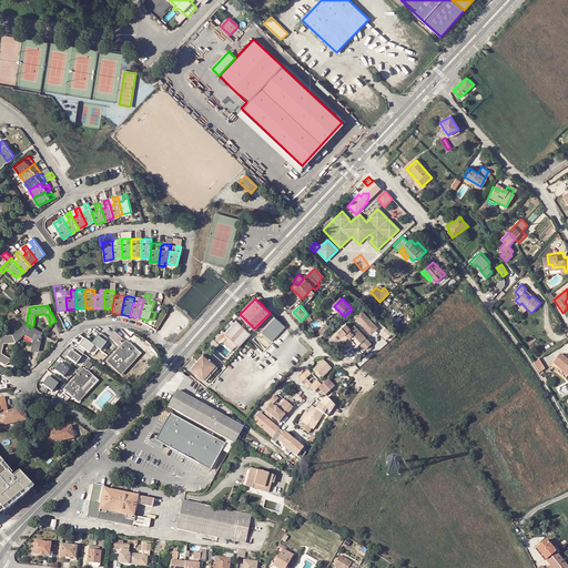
[(354,317),(371,335),(377,328),(361,311),(354,317)]
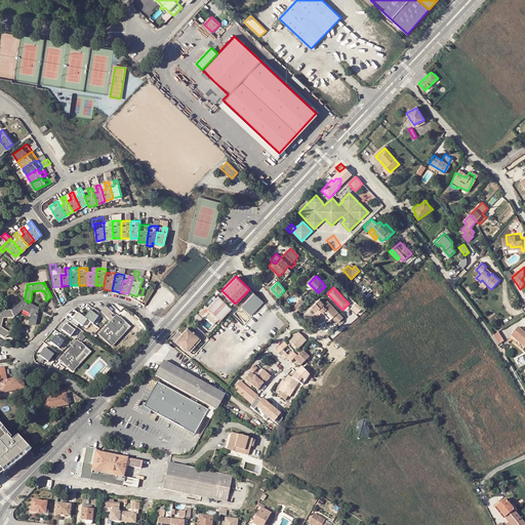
[(240,309),(242,307),(251,315),(264,303),(250,289),(236,305),(237,306),(240,309)]
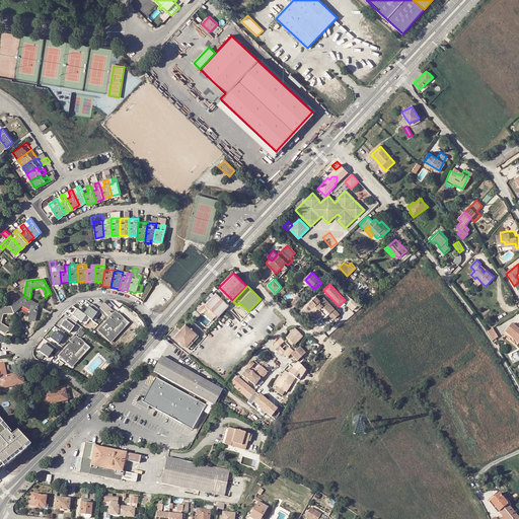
[(215,292),(204,303),(206,305),(211,309),(217,315),(227,304),(215,292)]
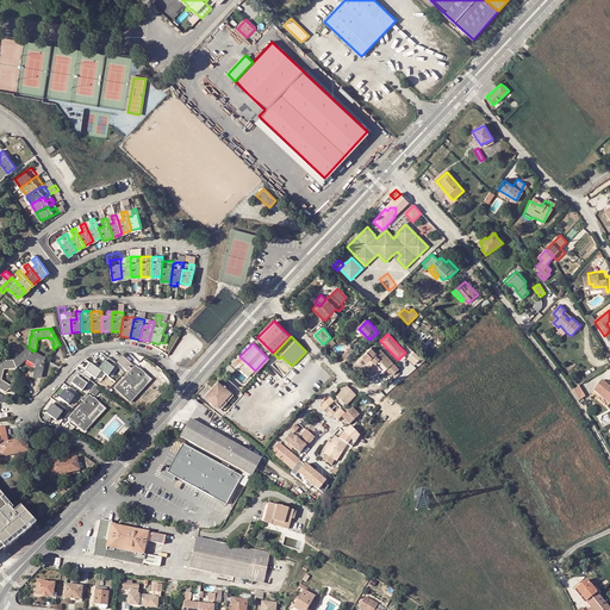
[(12,368),(19,366),(27,359),(36,363),(36,367),(37,367),(36,373),(35,373),(33,378),(41,377),(43,367),(42,367),(43,363),(44,363),(44,362),(43,361),(43,359),(45,360),(45,359),(33,352),(29,348),(25,350),(26,352),(24,354),(23,353),(13,361),(0,362),(1,363),(0,363),(0,388),(6,392),(12,387),(8,385),(6,386),(1,384),(2,381),(0,379),(0,377),(1,369),(12,368)]
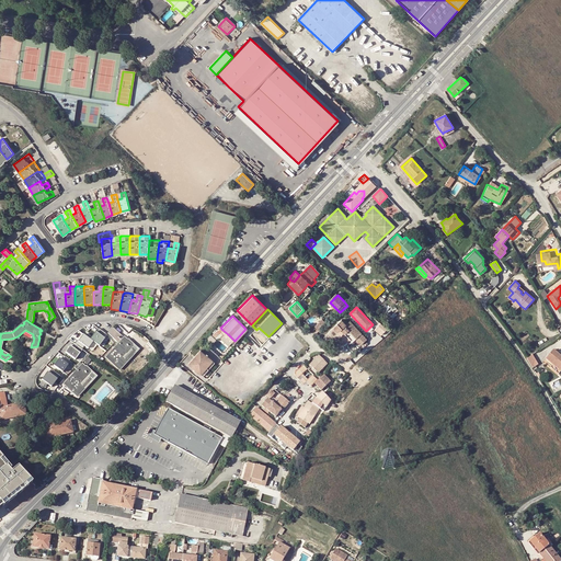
[(323,320),(318,325),(321,330),(327,324),(323,320)]
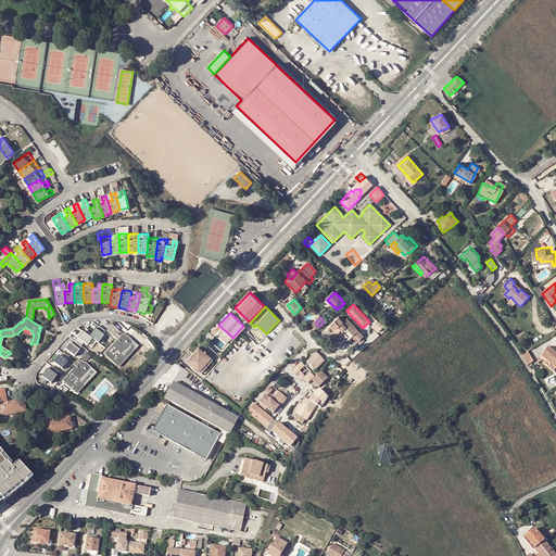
[(343,340),(345,337),(349,340),(351,338),(356,343),(363,337),(346,319),(342,323),(338,318),(331,325),(330,326),(330,327),(331,328),(331,329),(332,329),(332,330),(343,340)]
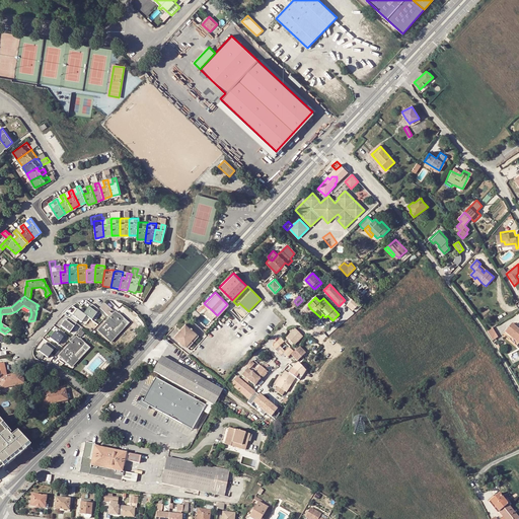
[(358,304),(352,299),(347,305),(353,310),(358,304)]
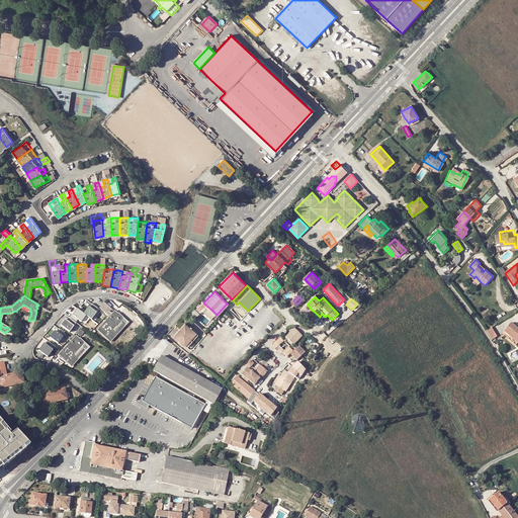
[(291,310),(296,305),(293,300),(287,307),(291,310)]
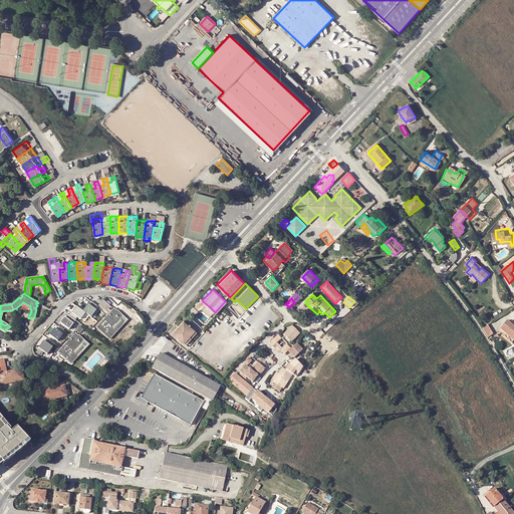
[(90,300),(82,310),(72,301),(65,308),(79,320),(85,313),(89,316),(97,306),(90,300)]
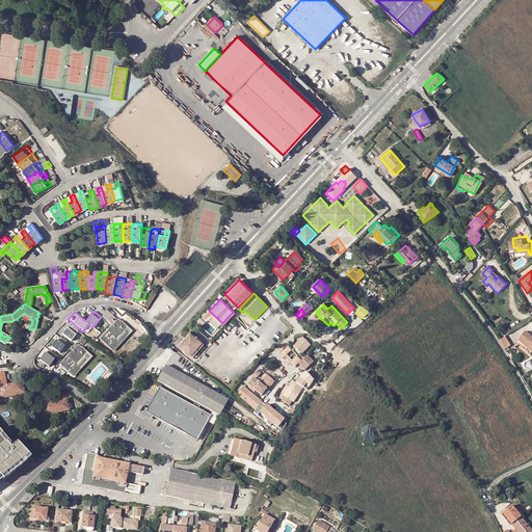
[(113,326),(110,329),(112,331),(110,333),(108,330),(101,339),(113,351),(122,343),(117,339),(128,328),(122,322),(122,323),(118,320),(118,321),(108,312),(108,311),(103,316),(113,326)]
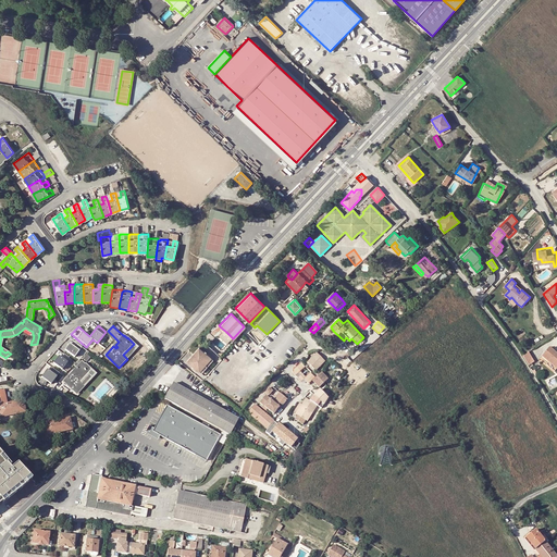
[(214,335),(219,331),(221,327),(219,325),(215,329),(211,333),(214,335)]
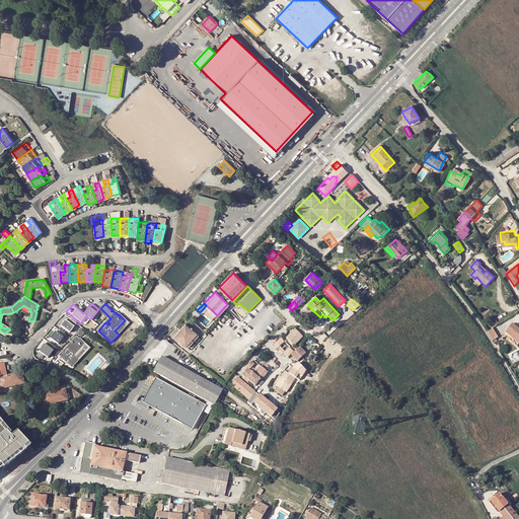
[(217,315),(211,309),(208,312),(214,318),(217,315)]
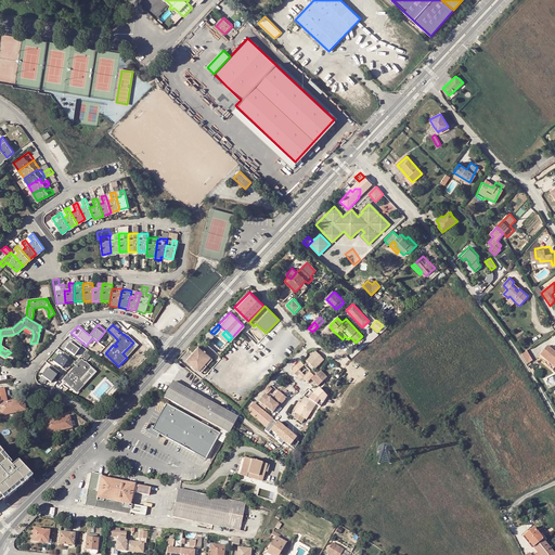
[(66,348),(75,356),(82,346),(77,341),(74,345),(71,341),(66,348)]
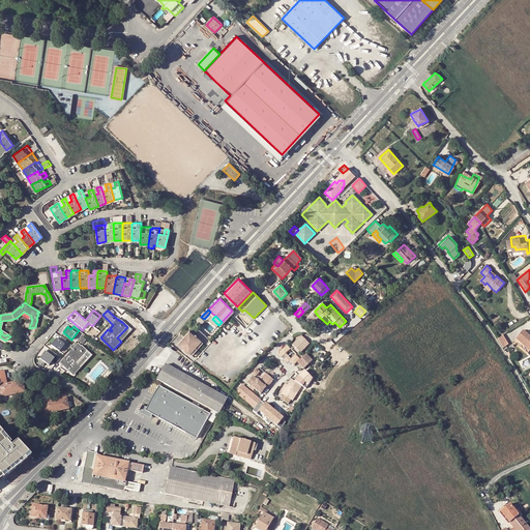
[(127,327),(117,337),(121,342),(131,331),(127,327)]
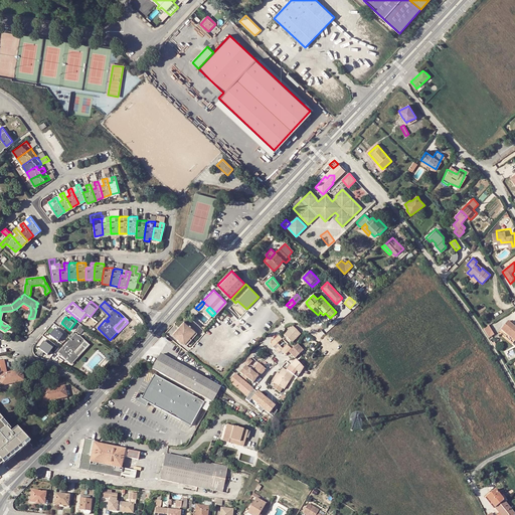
[(174,333),(184,343),(195,332),(185,322),(174,333)]
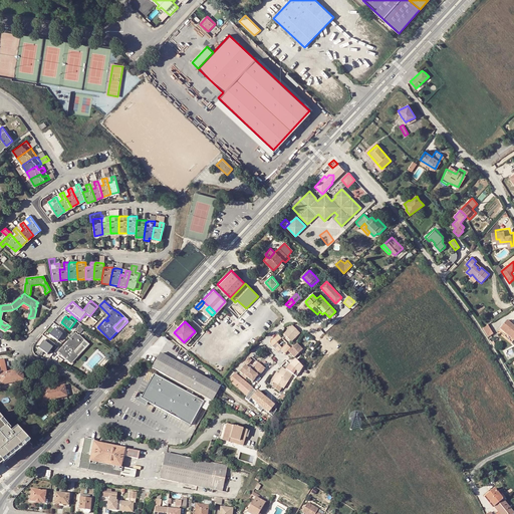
[(513,327),(507,322),(501,330),(507,335),(513,340),(513,327)]
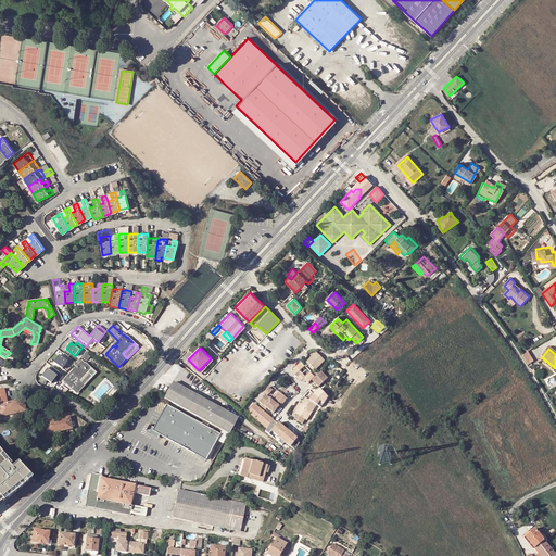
[(314,370),(324,361),(316,353),(305,364),(314,370)]
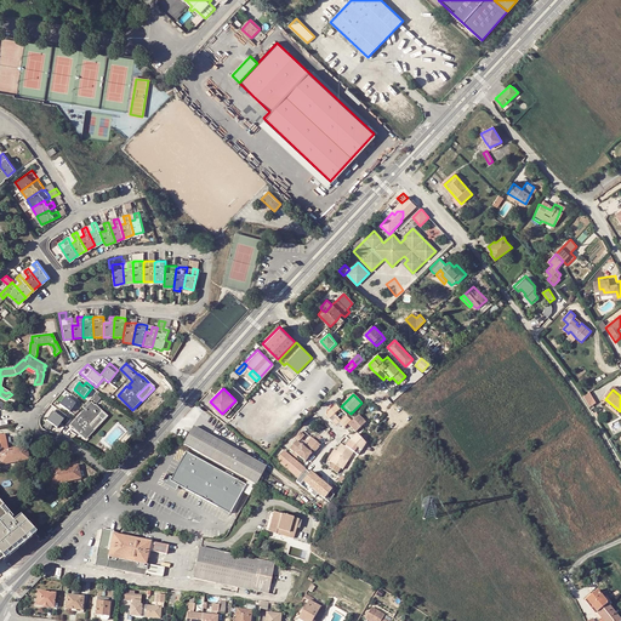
[(590,410),(596,405),(588,394),(582,399),(590,410)]
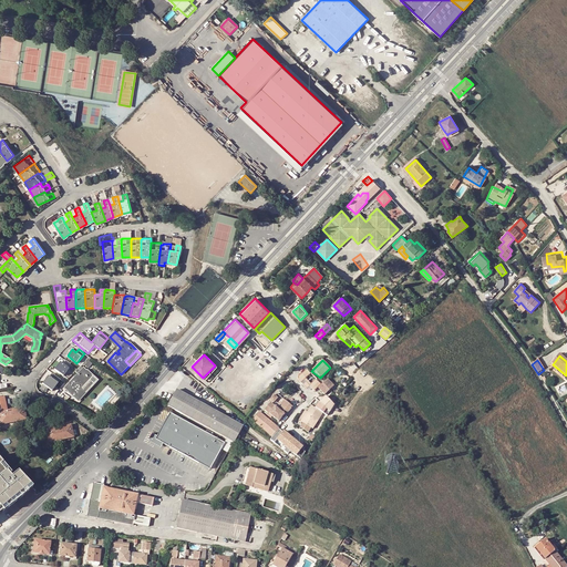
[(69,369),(60,362),(54,369),(63,377),(69,369)]
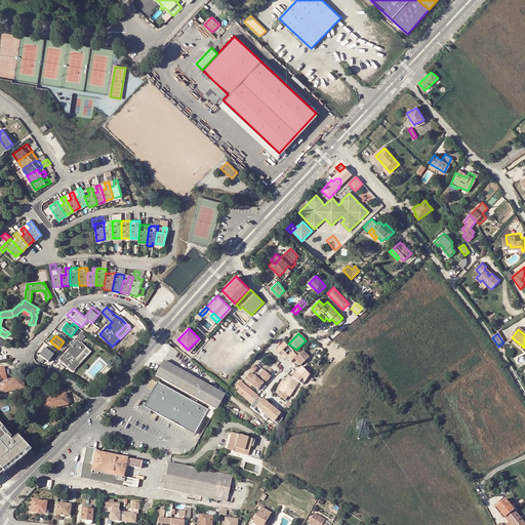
[(188,350),(190,351),(201,339),(199,338),(188,350)]
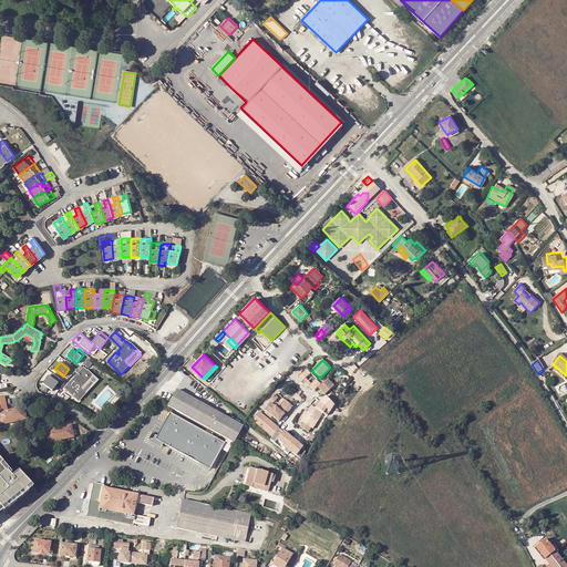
[(79,401),(88,392),(82,388),(93,377),(88,370),(86,371),(84,368),(83,369),(81,367),(75,372),(78,374),(75,378),(76,380),(75,381),(73,380),(65,389),(79,401)]
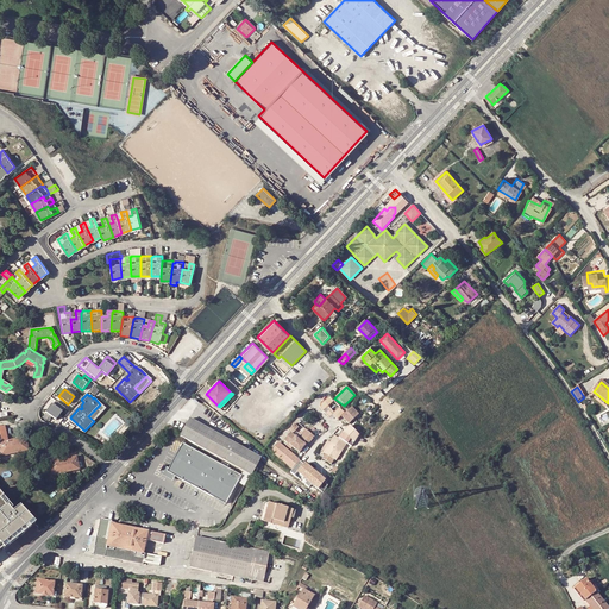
[(333,402),(328,397),(322,403),(321,401),(319,403),(319,406),(320,408),(322,410),(326,408),(328,410),(326,413),(330,418),(333,414),(338,419),(344,413),(338,407),(333,413),(327,407),(333,402)]
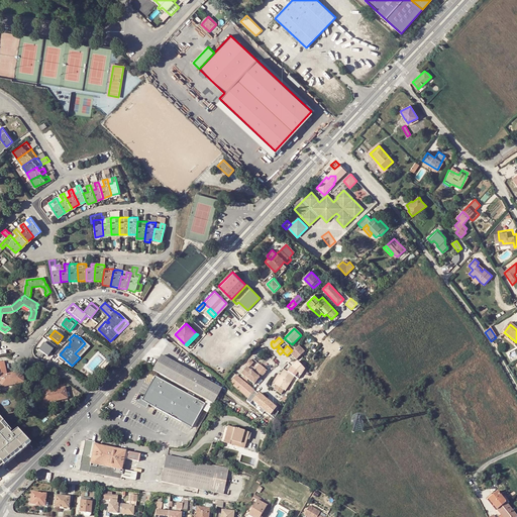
[(56,346),(47,340),(45,343),(44,342),(39,349),(47,356),(56,346)]
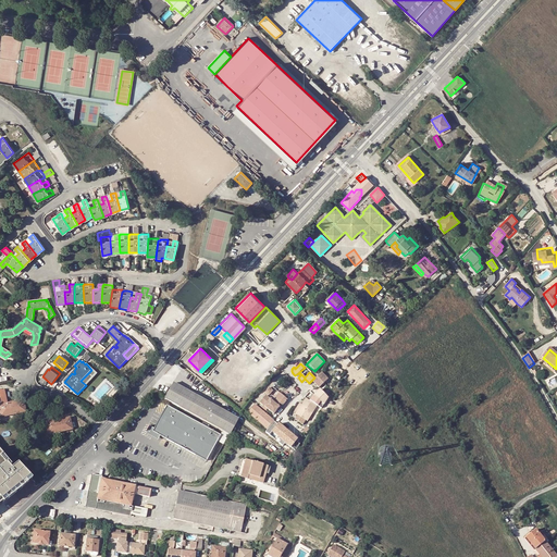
[(97,374),(91,370),(81,381),(86,385),(97,374)]
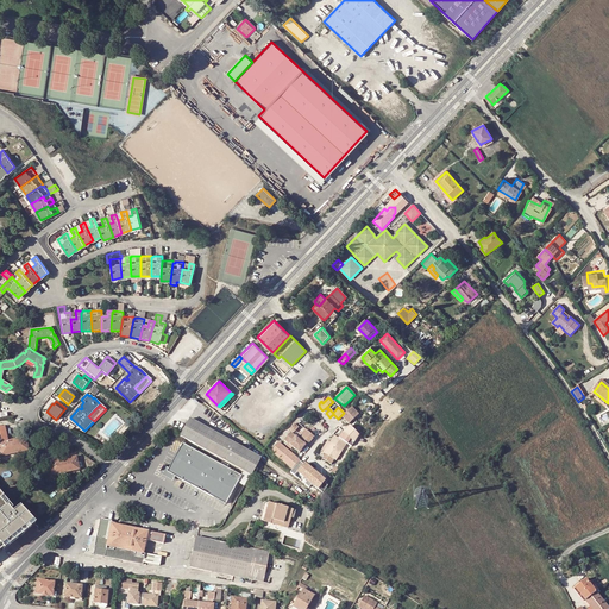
[(360,414),(353,407),(344,416),(351,424),(360,414)]
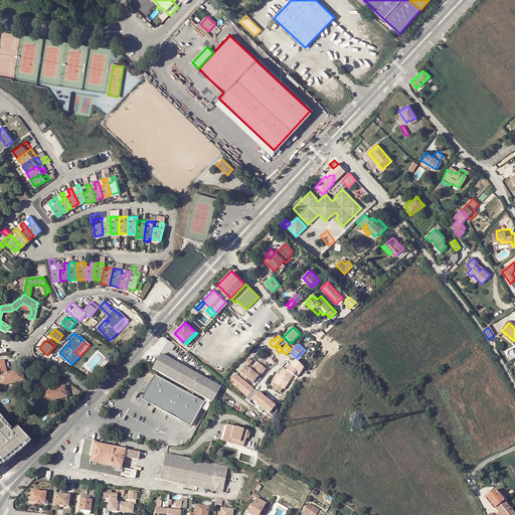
[(152,369),(212,402),(215,397),(218,390),(220,387),(160,354),(152,369)]
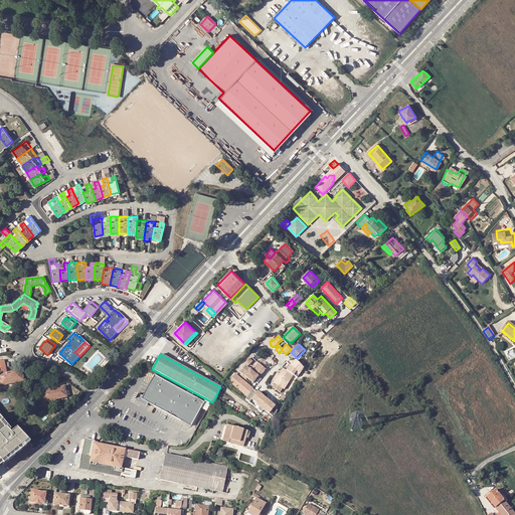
[(4,360),(0,360),(0,382),(1,385),(23,381),(21,370),(6,372),(4,360)]
